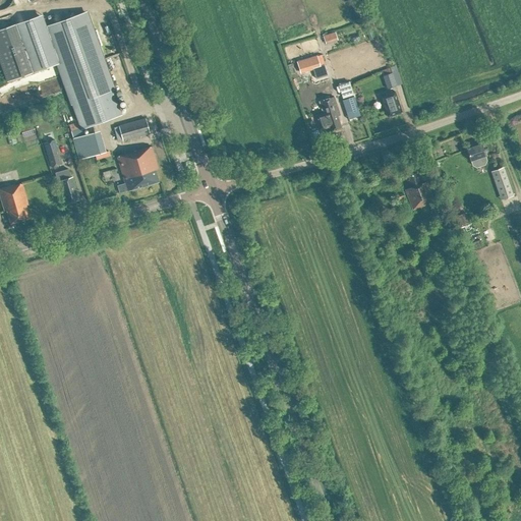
[(0,0),(0,11),(6,9),(9,4),(10,0),(0,0)]
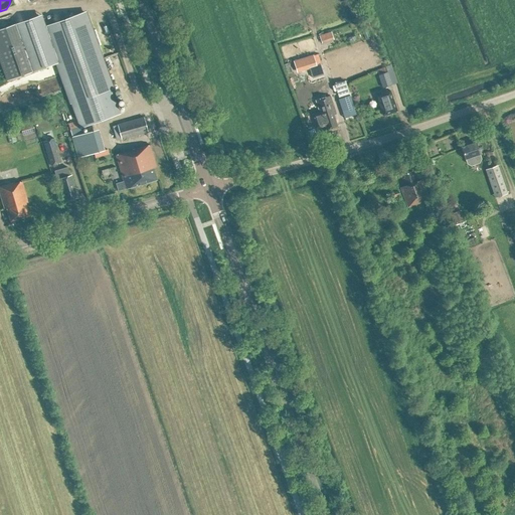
[(16,23),(0,28),(0,62),(6,80),(55,63),(69,104),(70,104),(76,121),(79,128),(82,127),(121,114),(112,89),(114,88),(87,11),(45,25),(41,14),(16,23)]
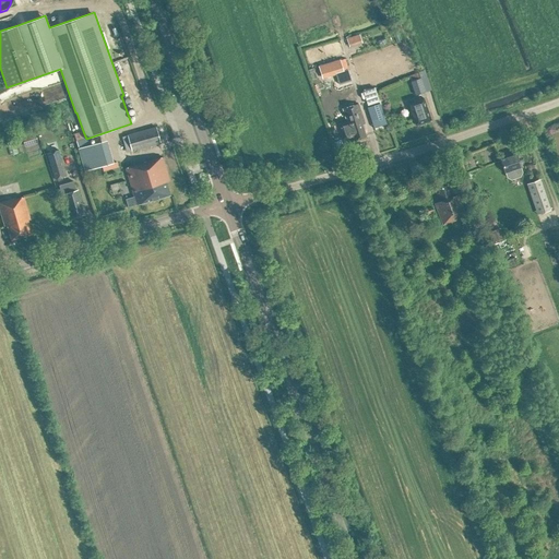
[(361,33),(348,36),(352,46),(364,42),(361,33)]
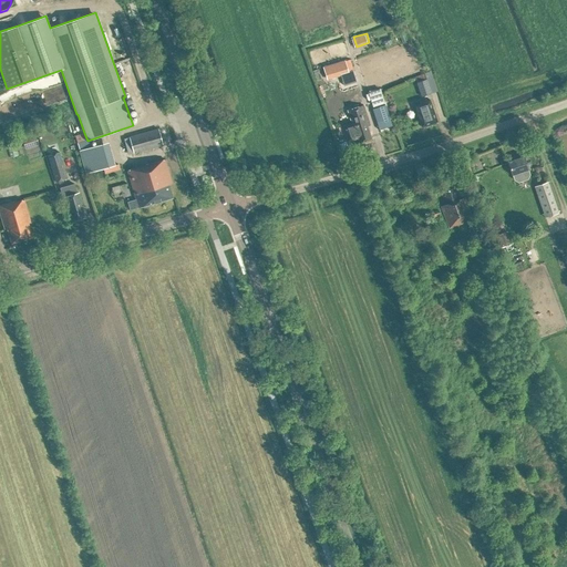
[(331,55),(341,53),(339,45),(329,48),(331,55)]
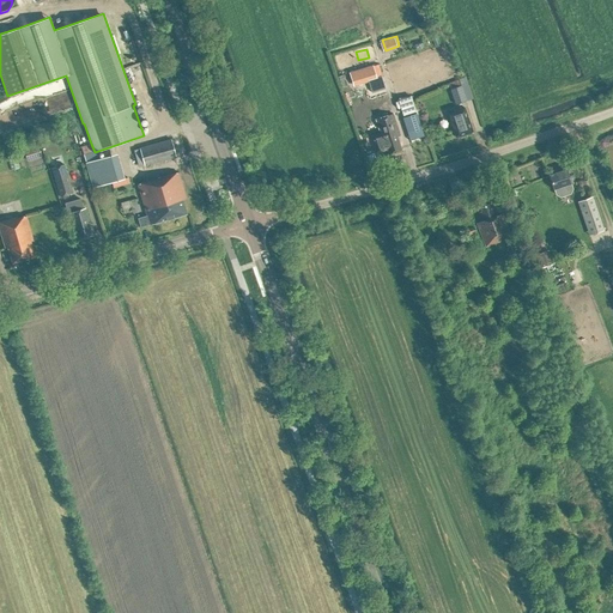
[(357,86),(375,80),(370,66),(352,72),(357,86)]
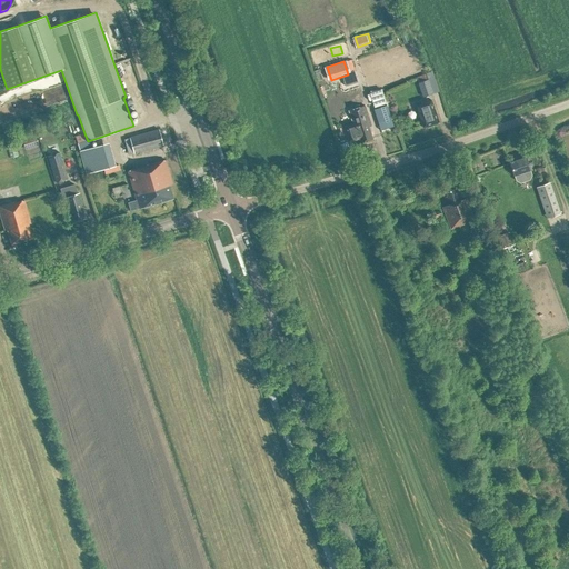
[(422,97),(432,93),(438,91),(432,72),(416,77),(422,97)]
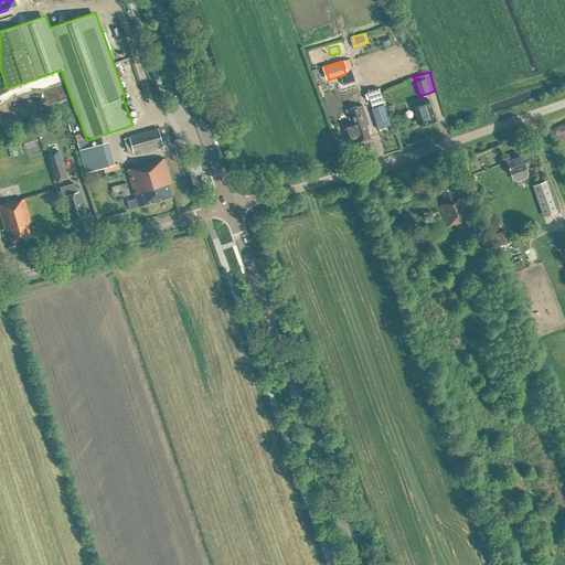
[(419,126),(435,121),(427,99),(413,104),(414,109),(419,126)]
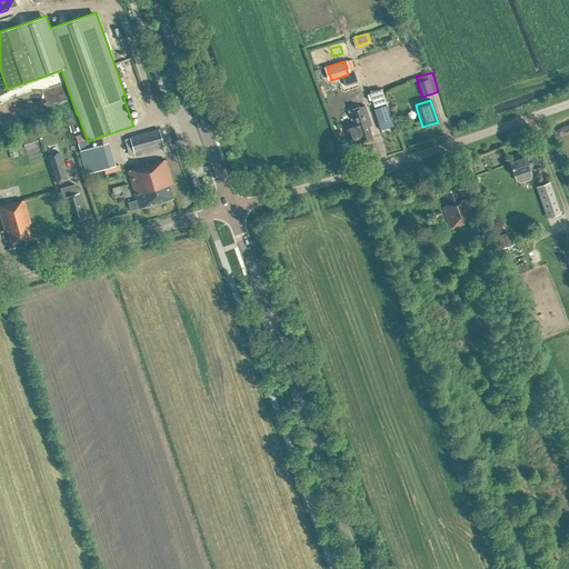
[(366,106),(349,111),(352,122),(343,126),(348,142),(359,139),(360,142),(372,139),(368,127),(371,126),(366,106)]
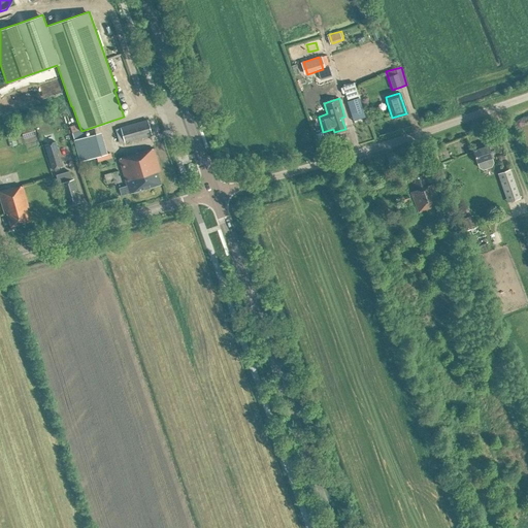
[(347,102),(353,122),(364,118),(358,99),(347,102)]
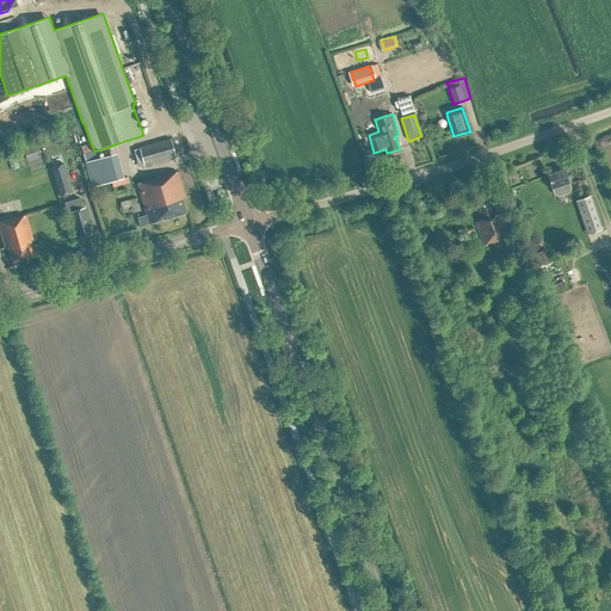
[(143,165),(176,156),(171,139),(139,147),(143,165)]
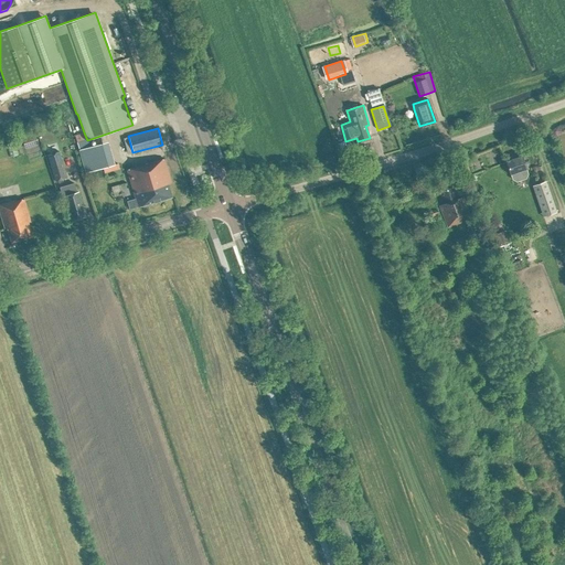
[(93,146),(91,139),(87,140),(84,132),(74,136),(78,149),(93,146)]
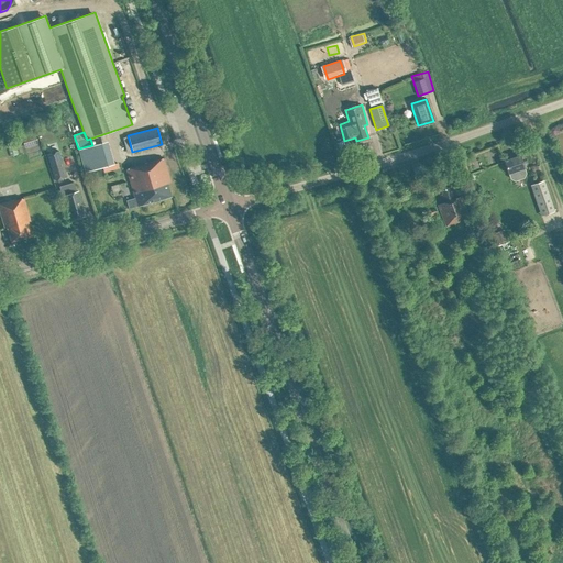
[(25,147),(37,144),(34,134),(22,138),(25,147)]
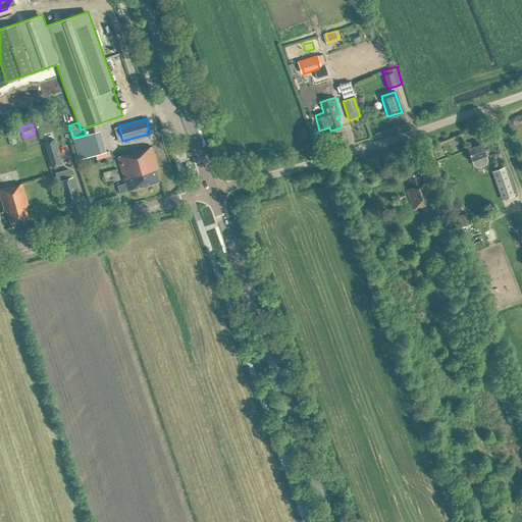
[(9,145),(16,143),(13,131),(6,133),(9,145)]
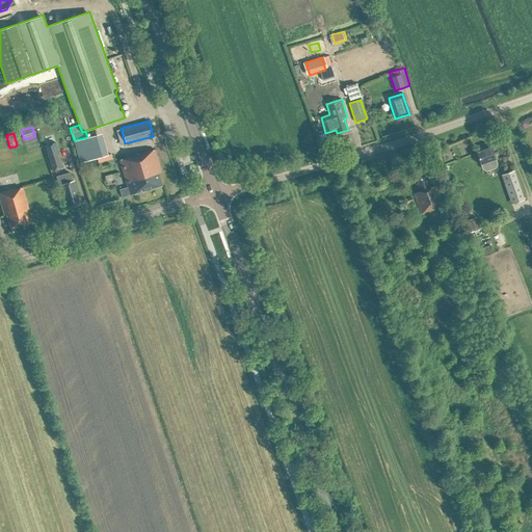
[(80,162),(97,158),(90,136),(87,137),(74,140),(80,162)]
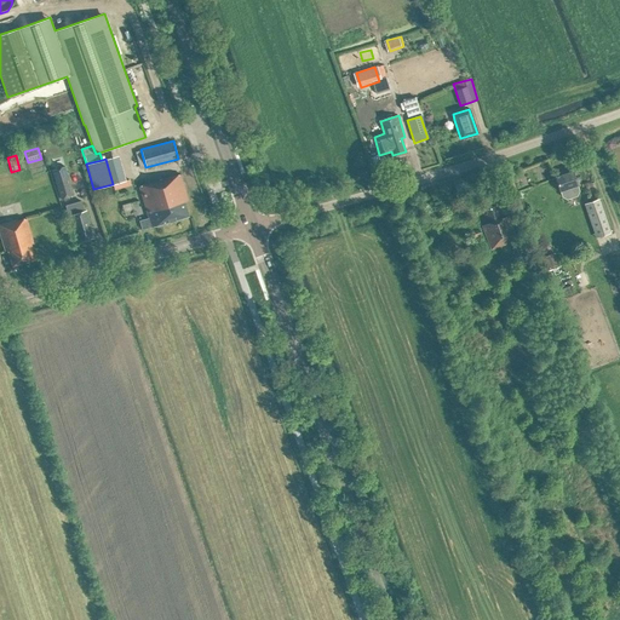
[(550,159),(533,165),(537,179),(555,173),(550,159)]
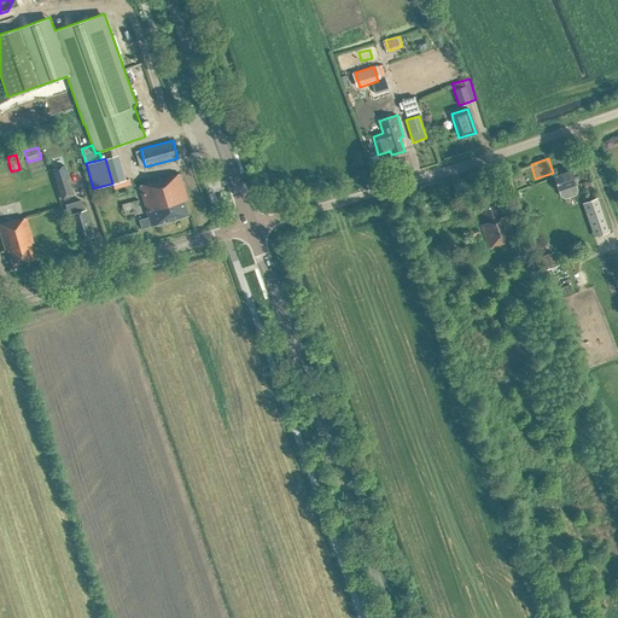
[(59,197),(73,193),(64,164),(51,168),(59,197)]
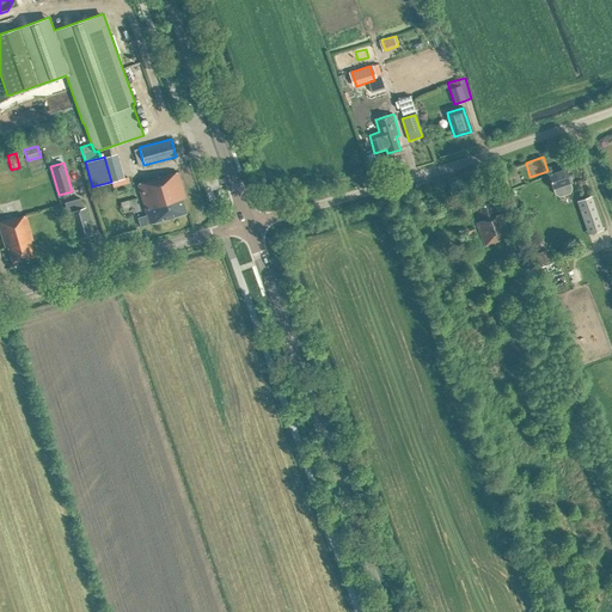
[(565,173),(564,169),(555,172),(554,170),(549,172),(550,175),(548,175),(552,189),(554,188),(556,195),(561,196),(565,195),(568,195),(570,194),(571,190),(568,179),(573,177),(571,171),(565,173)]
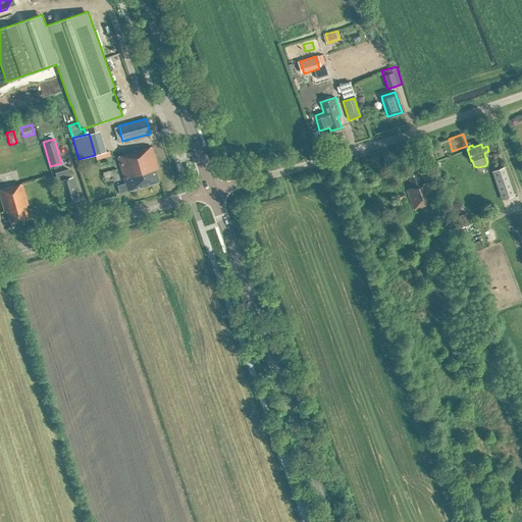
[(127,191),(158,181),(155,170),(158,169),(152,147),(117,157),(125,184),(117,186),(119,193),(127,191)]
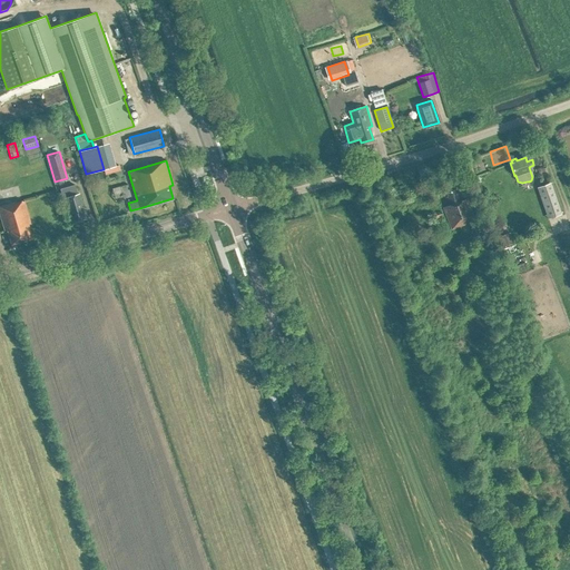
[(107,173),(123,169),(121,164),(106,167),(107,173)]
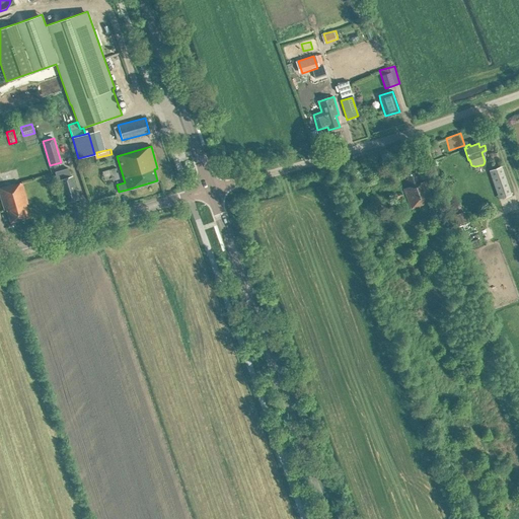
[(499,200),(512,196),(511,194),(512,193),(503,166),(489,171),(499,200)]
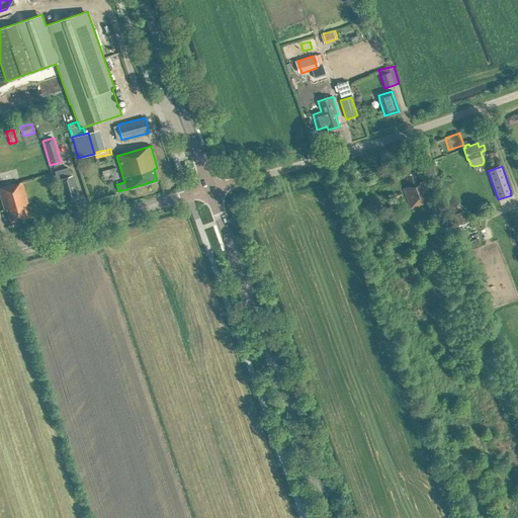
[(70,177),(68,168),(55,171),(57,180),(59,180),(63,192),(64,191),(67,201),(77,198),(74,188),(75,188),(72,176),(70,177)]
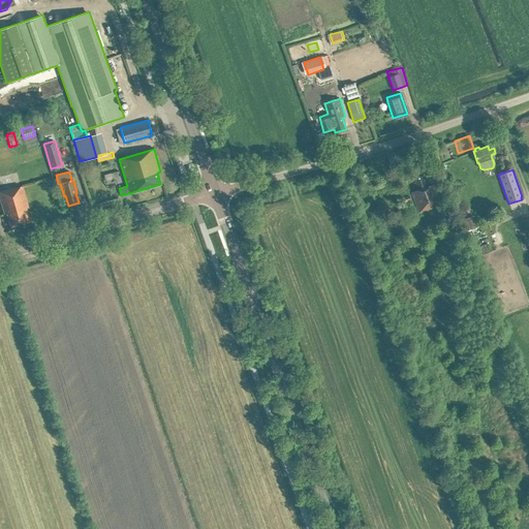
[(106,173),(107,182),(121,181),(120,172),(106,173)]
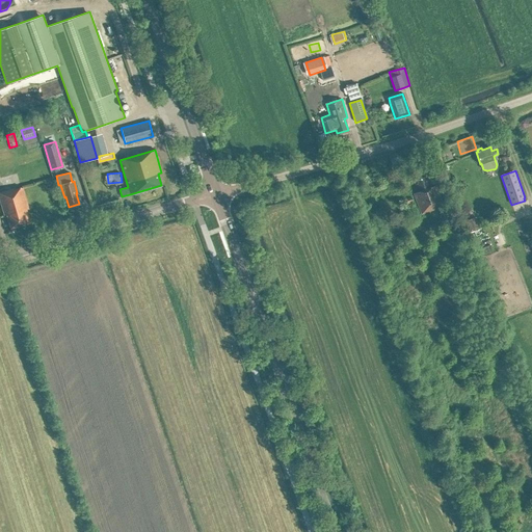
[(428,188),(424,177),(417,180),(418,184),(415,184),(418,191),(414,193),(421,213),(443,206),(435,185),(428,188)]
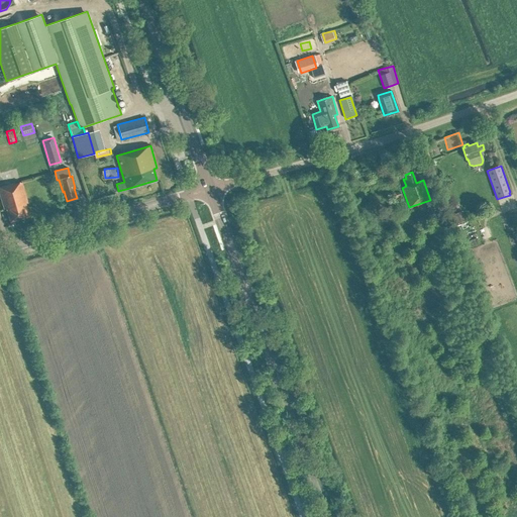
[(27,203),(21,182),(14,184),(14,183),(0,186),(0,195),(4,210),(7,209),(10,221),(29,216),(25,204),(27,203)]
